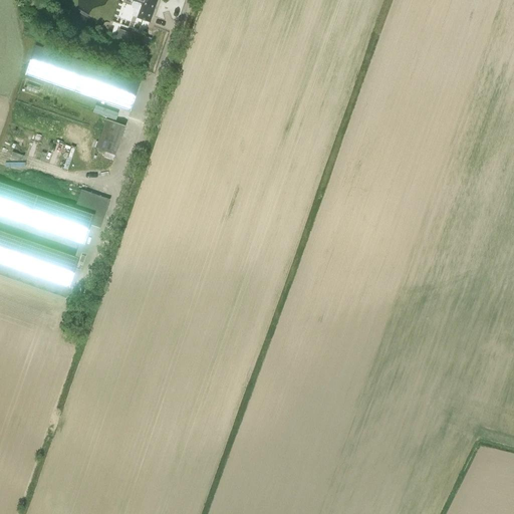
[(132,15),(138,17),(138,18),(149,22),(156,2),(149,0),(130,0),(135,2),(133,3),(132,6),(133,8),(134,9),(132,15)]
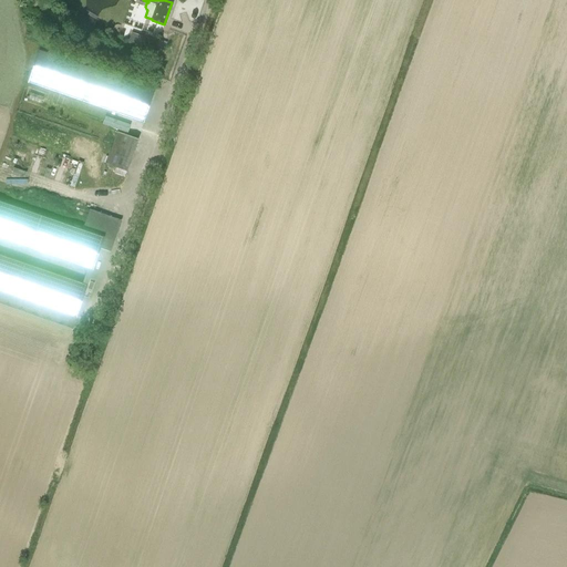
[(132,33),(129,43),(150,51),(153,40),(132,33)]
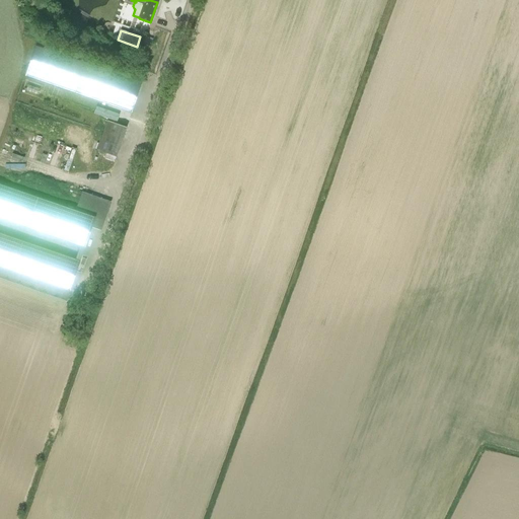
[(35,46),(25,76),(131,113),(142,79),(133,76),(132,79),(35,46)]
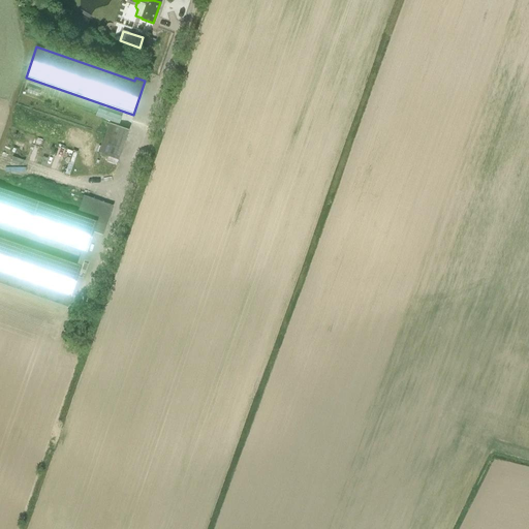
[(98,109),(95,116),(119,124),(121,117),(98,109)]
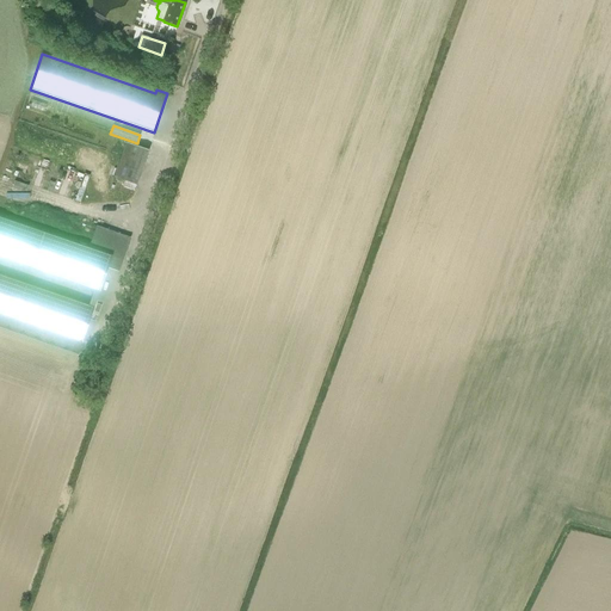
[(149,150),(125,142),(115,177),(124,180),(123,186),(134,190),(136,184),(137,185),(149,150)]
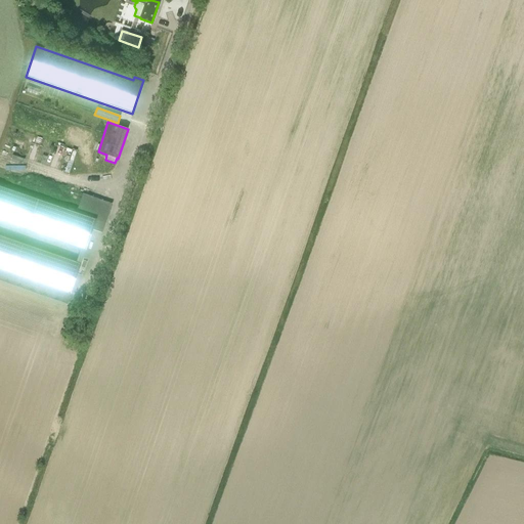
[(54,168),(62,144),(58,143),(52,158),(39,153),(36,161),(54,168)]
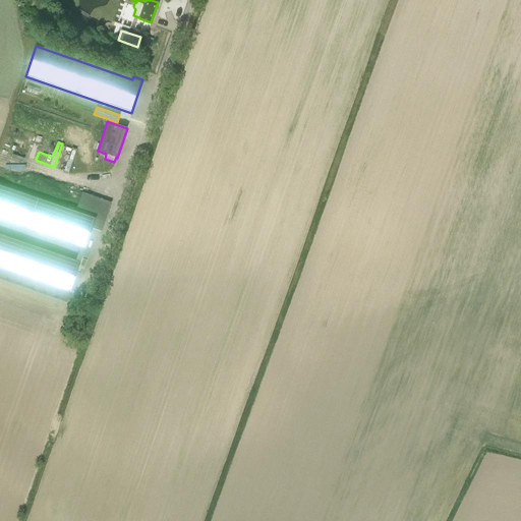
[(0,219),(80,246),(75,261),(0,234),(0,268),(69,292),(92,228),(102,231),(111,203),(82,192),(75,212),(0,185),(0,219)]
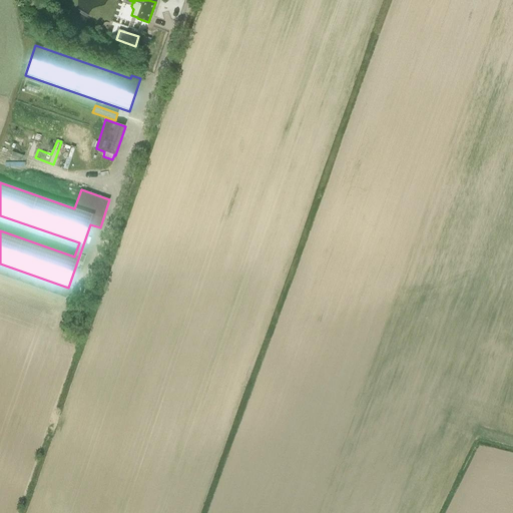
All buildings are outlined.
